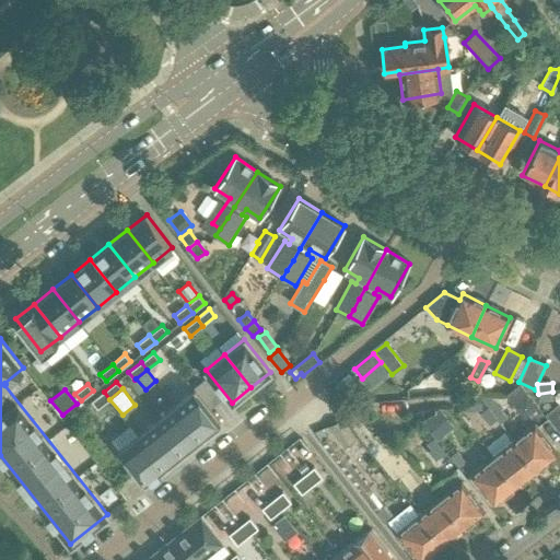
[(195,389),(175,405),(201,438),(221,422),(195,389)]
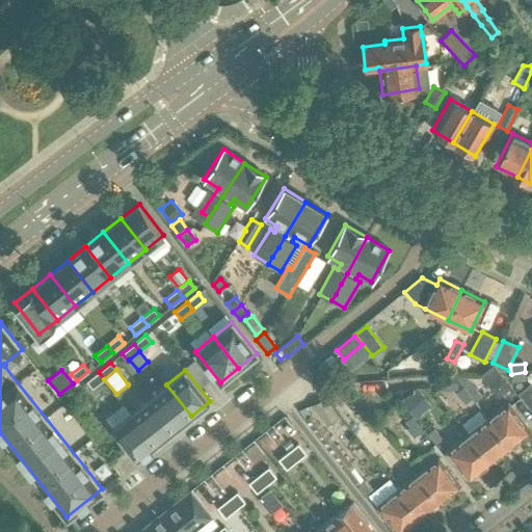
[(99,372),(87,381),(92,389),(104,379),(99,372)]
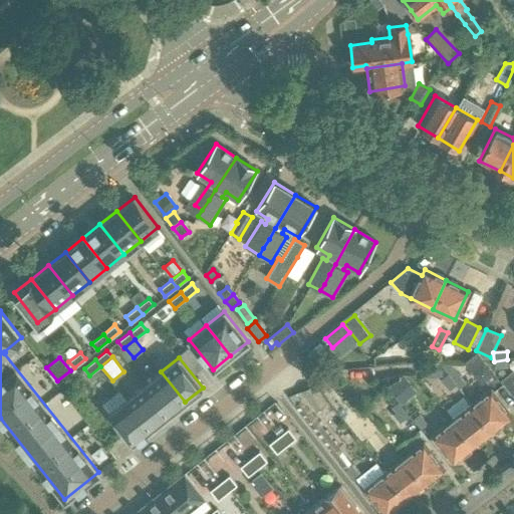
[(507,359),(494,361),(494,369),(508,368),(507,359)]
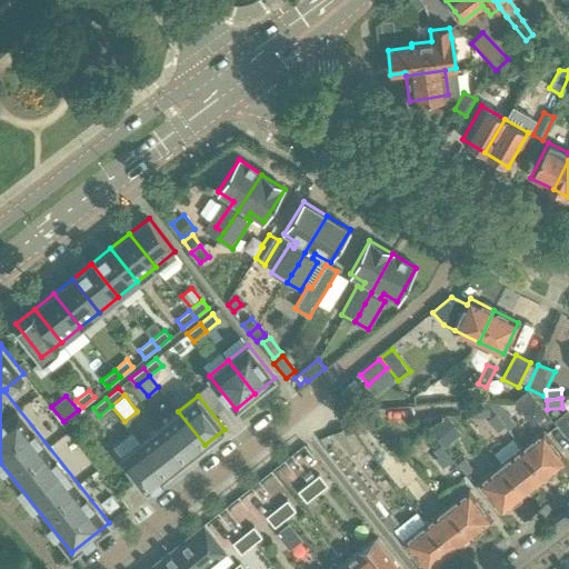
[(489,406),(496,413),(505,425),(508,430),(515,425),(497,400),(489,406)]
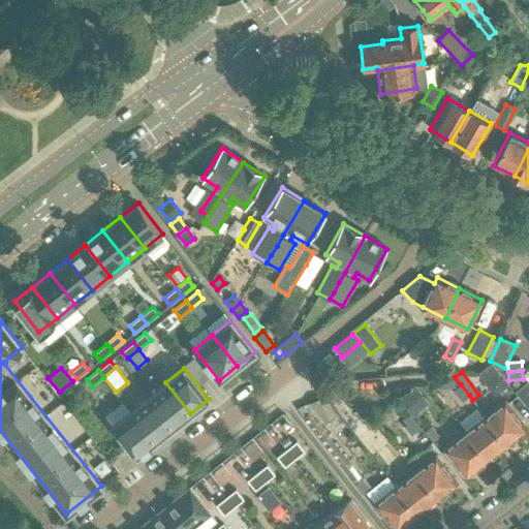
[(434,387),(455,387),(455,373),(434,374),(434,387)]
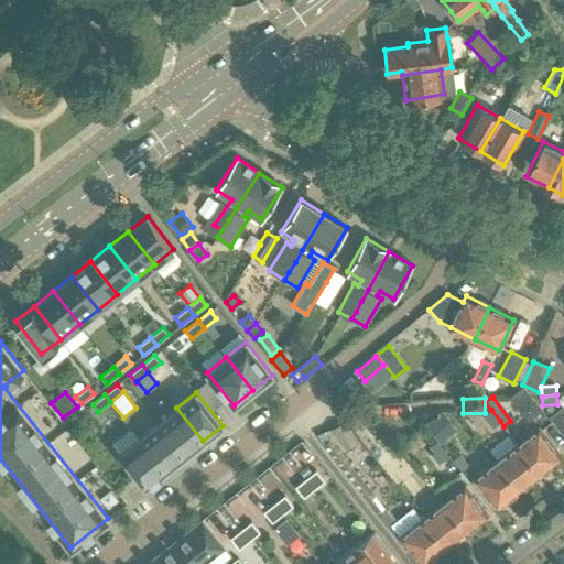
[(563,407),(562,408),(551,418),(563,434),(563,407)]
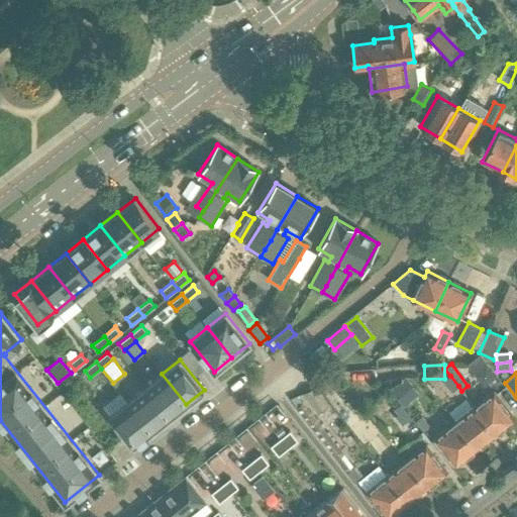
[(144,388),(169,418),(186,404),(162,374),(144,388)]
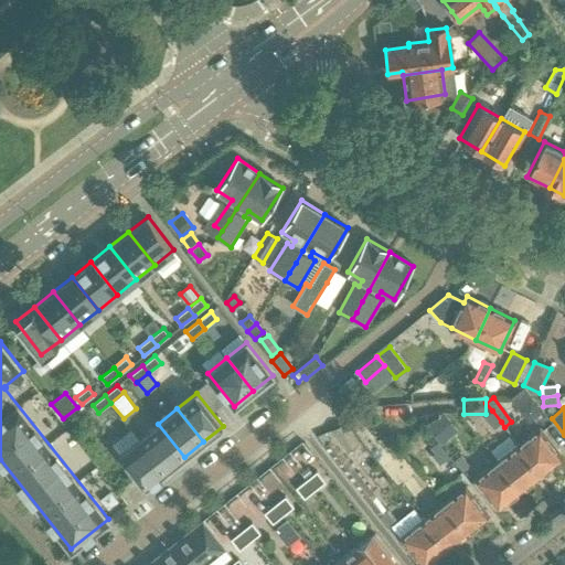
[(493,428),(501,422),(492,411),(484,417),(493,428)]
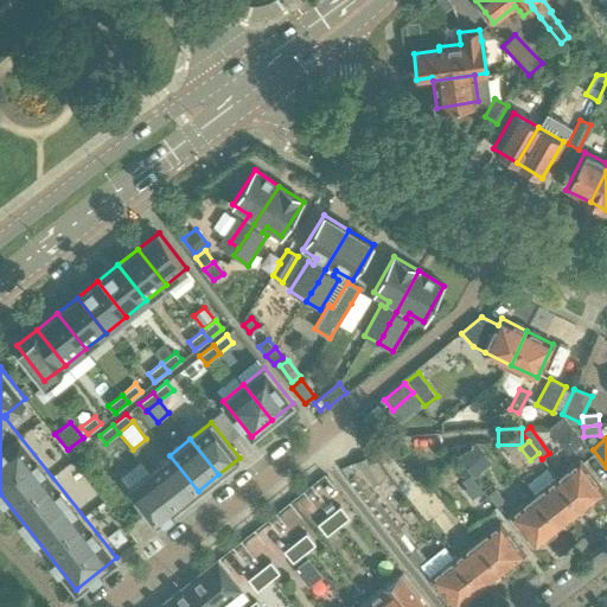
[(458,457),(474,477),(491,462),(474,442),(458,457)]
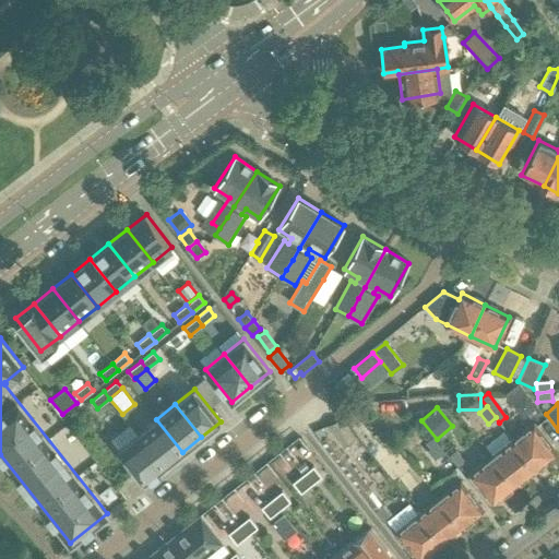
[(156,419),(138,433),(164,467),(182,452),(156,419)]
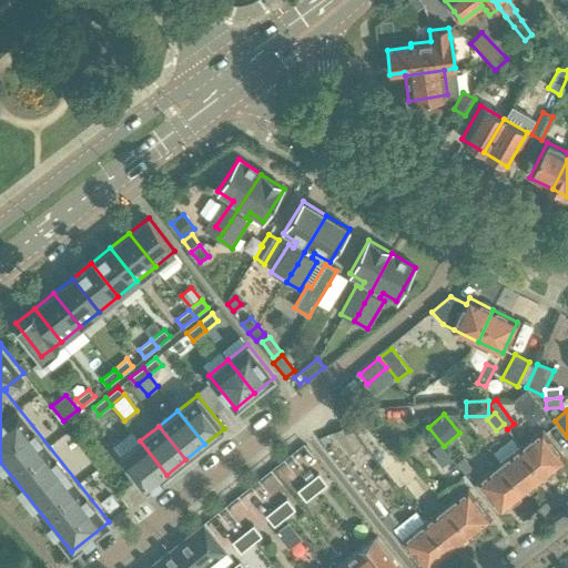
[(525,445),(521,448),(544,475),(565,458),(543,430),(525,445)]
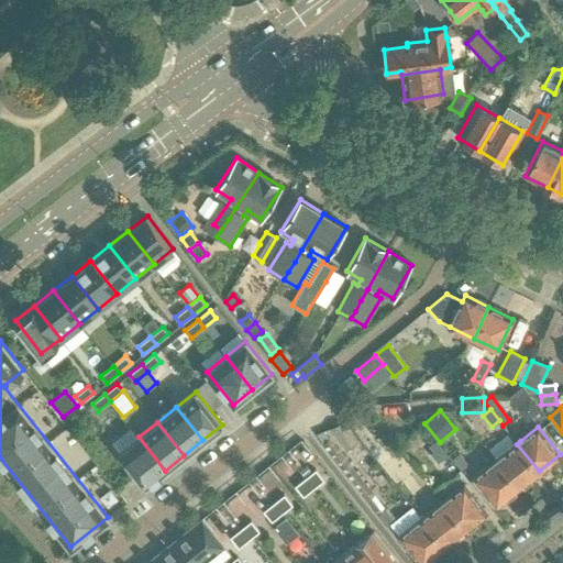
[(120,452),(145,485),(165,471),(139,437),(120,452)]
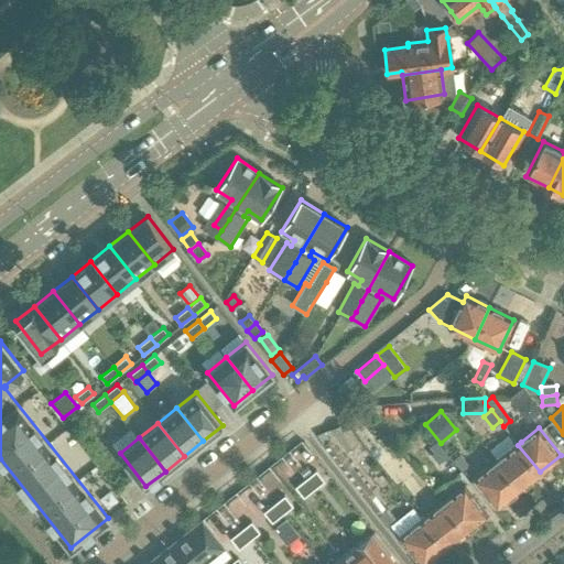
[(329,440),(323,445),(387,527),(393,521),(329,440)]
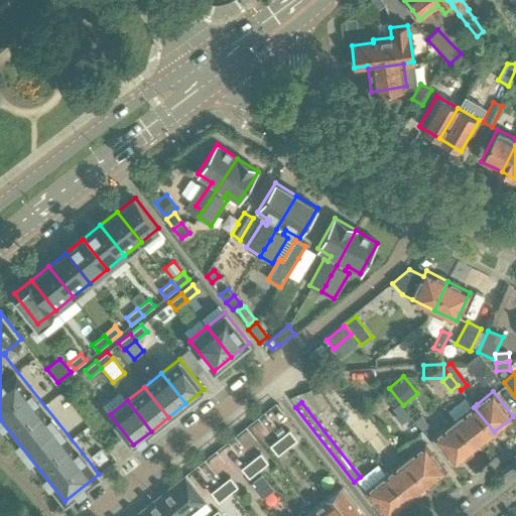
[(400,424),(410,417),(399,402),(392,408),(396,413),(393,415),(400,424)]
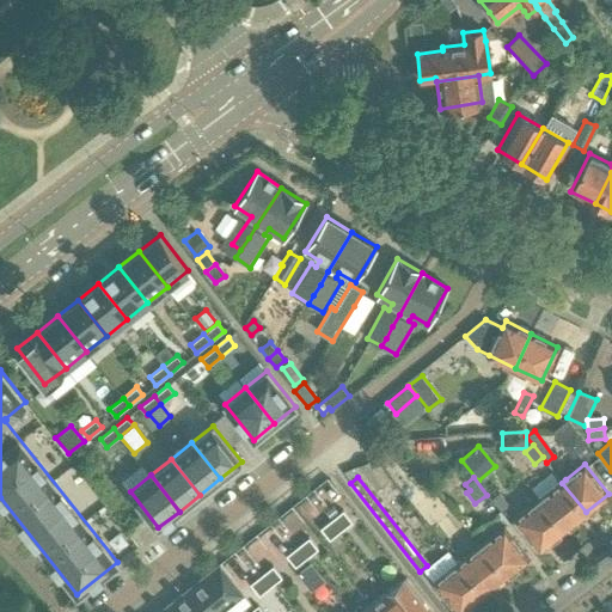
[(586,512),(562,483),(539,501),(563,531),(579,518),(586,512)]
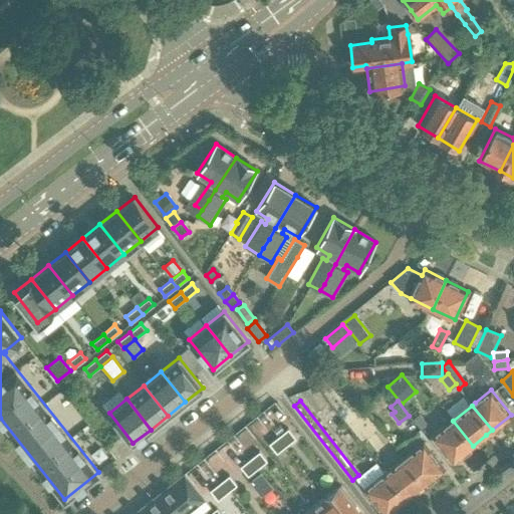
[(413,419),(421,429),(428,424),(420,414),(413,419)]
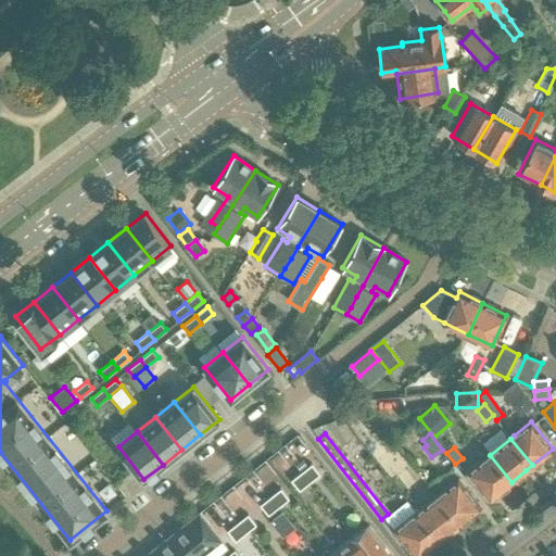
[(512,482),(490,455),(469,471),(490,498),(512,482)]
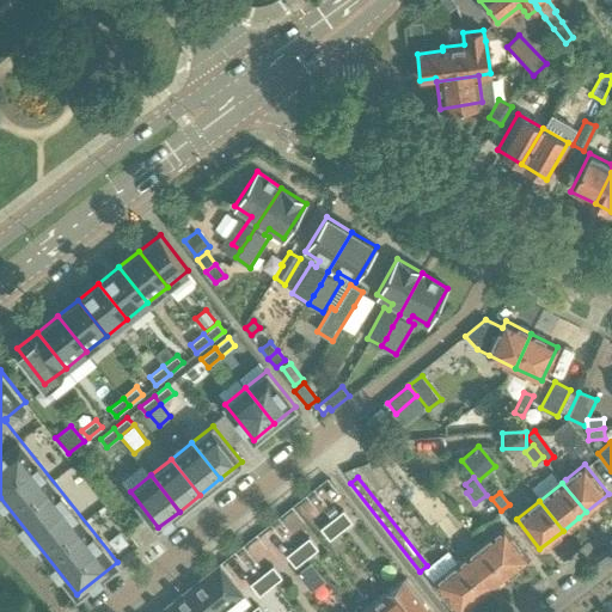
[(340,513),(332,505),(325,510),(331,519),(340,513)]
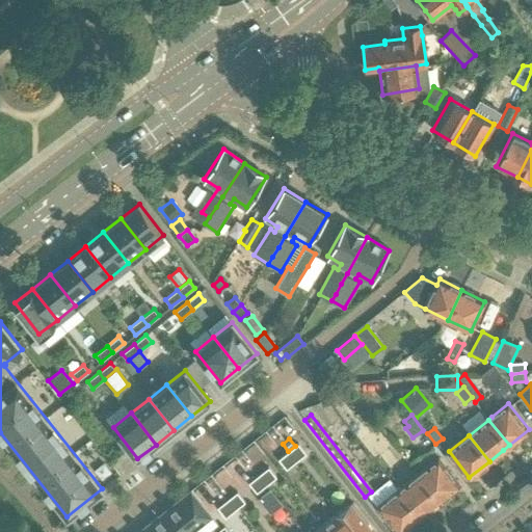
[(288,451),(296,461),(306,453),(298,444),(288,451)]
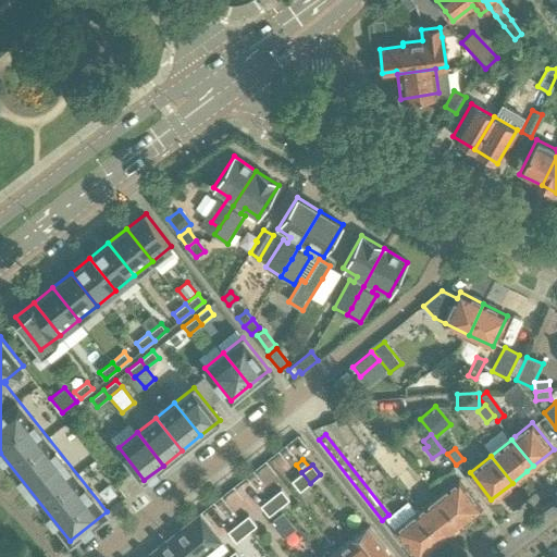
[(299,491),(310,483),(301,472),(292,481),(299,491)]
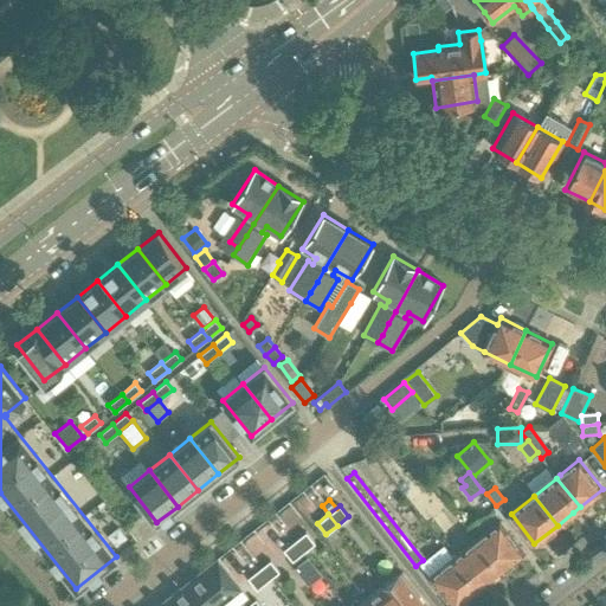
[(477,541),(501,571),(523,553),(500,523),(477,541)]
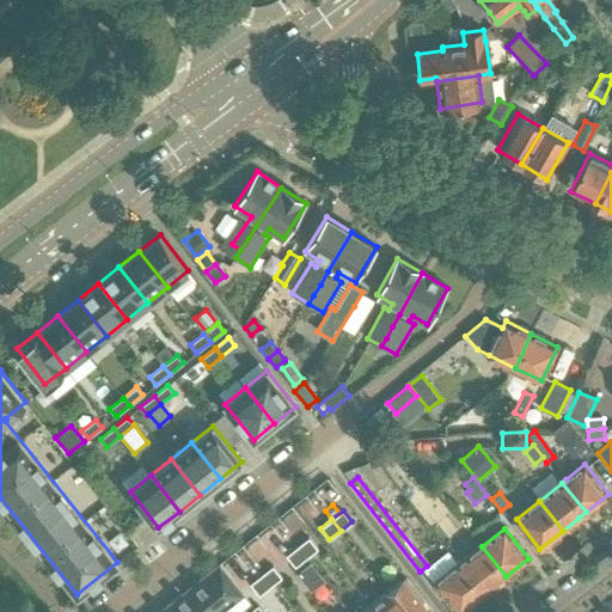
[(298,546),(306,557),(318,549),(308,537),(298,546)]
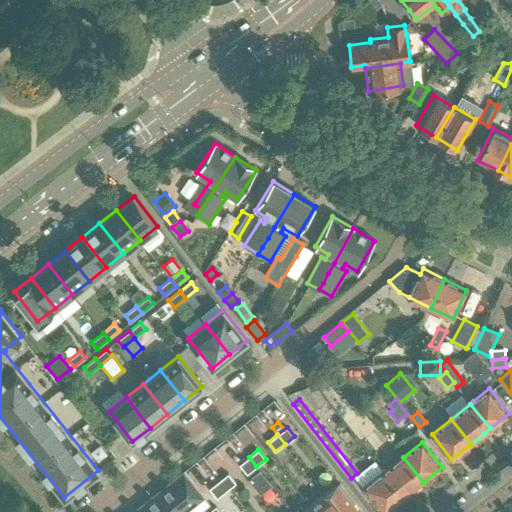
[(247,474),(256,466),(249,457),(239,464),(247,474)]
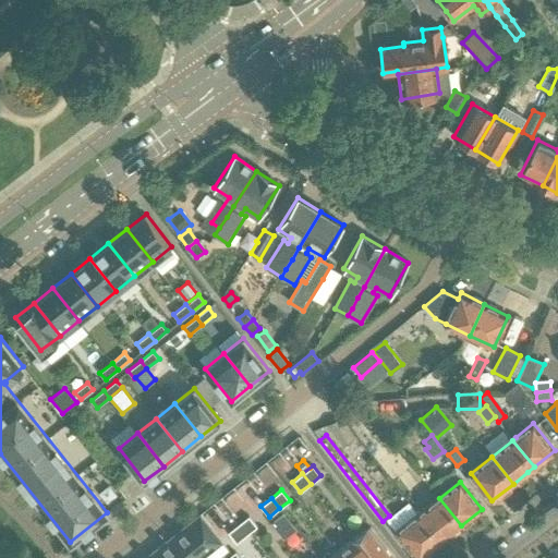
[(439,542),(461,525),(439,498),(419,514),(439,542)]
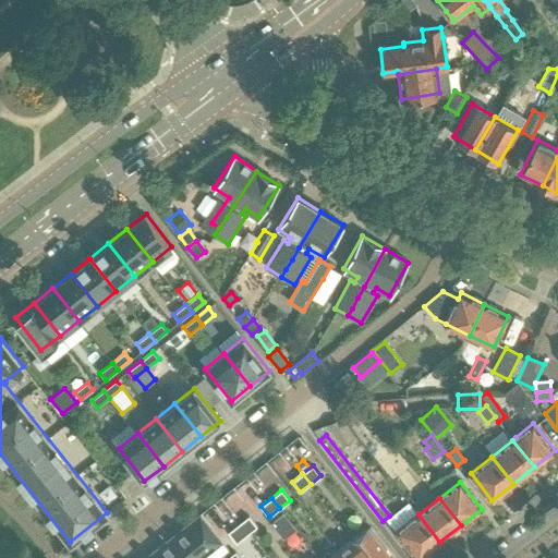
[(284,538),(295,530),(283,513),(271,522),(284,538)]
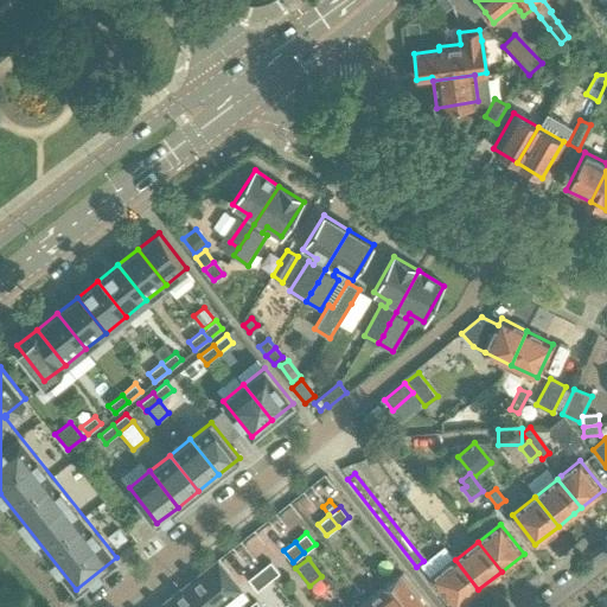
[(184,587),(199,606),(217,606),(241,588),(217,560),(184,587)]
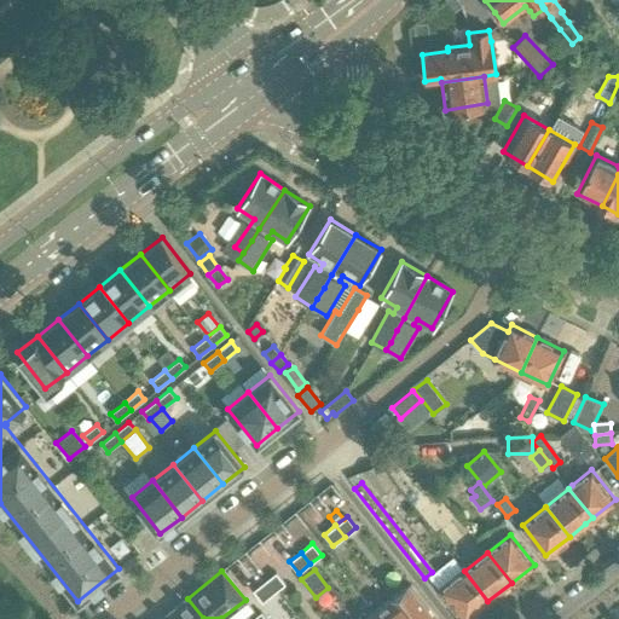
[(463,618),(464,618),(487,601),(464,571),(440,590),(463,618)]
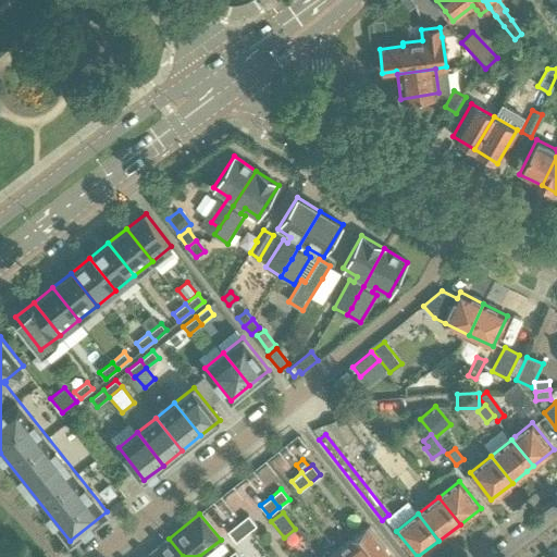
[(238,523),(246,533),(257,525),(248,515),(238,523)]
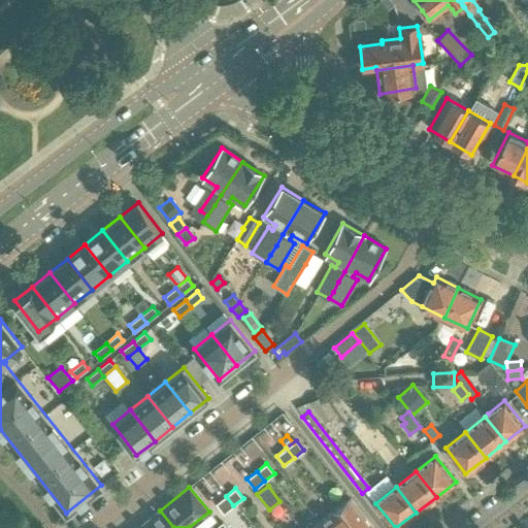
[(224,514),(233,505),(226,496),(216,503),(224,514)]
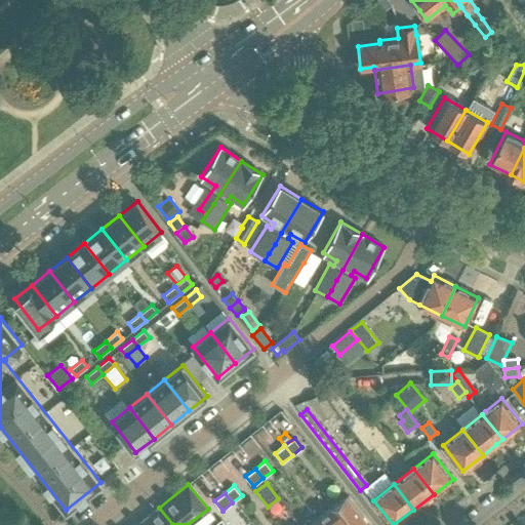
[(330,508),(344,524),(368,524),(346,495),(330,508)]
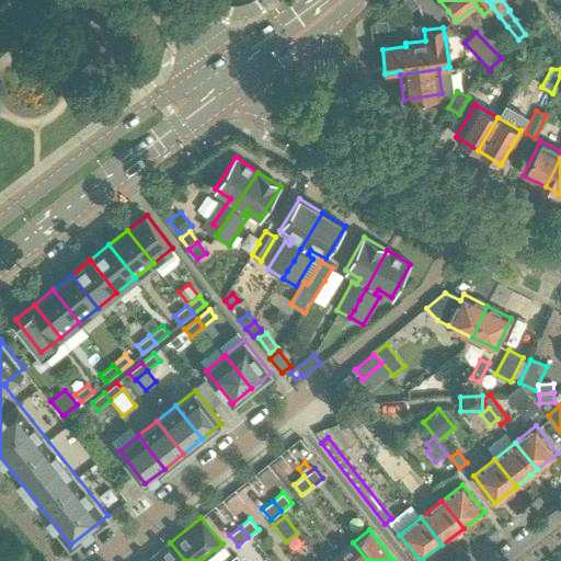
[(184,560),(170,542),(145,560),(184,560)]
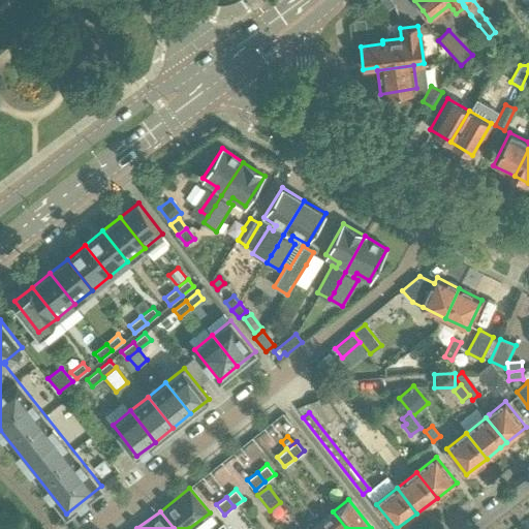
[(323,528),(346,528),(333,511),(319,523),(323,528)]
